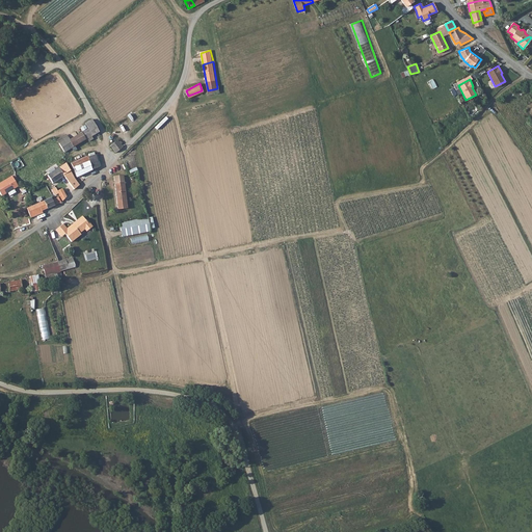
[(92,120),(85,124),(88,129),(92,135),(100,131),(92,120)]
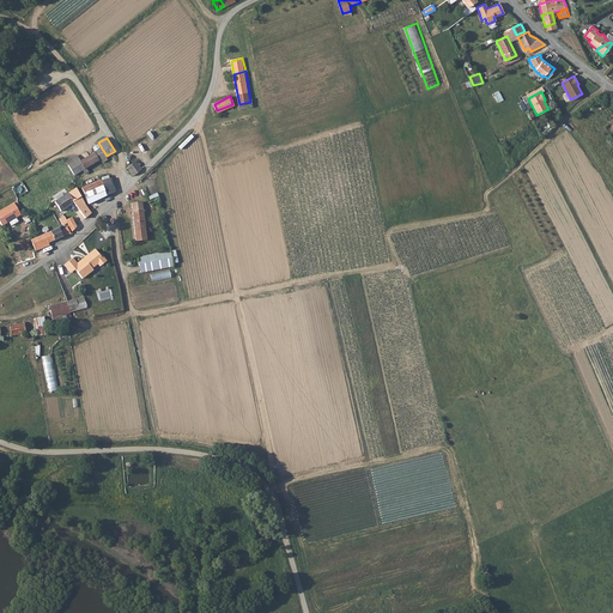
[(107,156),(102,149),(96,152),(101,159),(102,159),(104,162),(108,159),(107,156)]
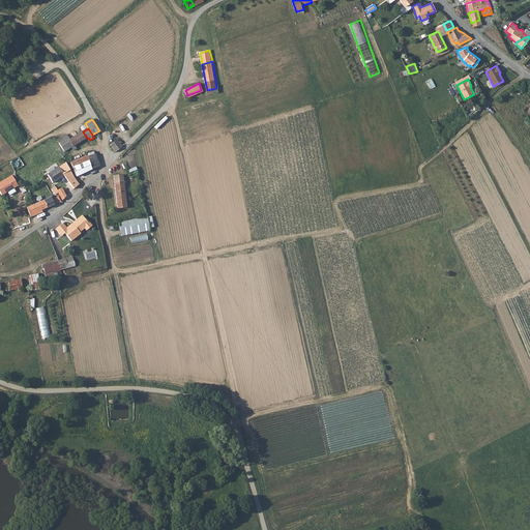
[(74,146),(87,138),(83,131),(78,135),(76,131),(67,137),(74,146)]
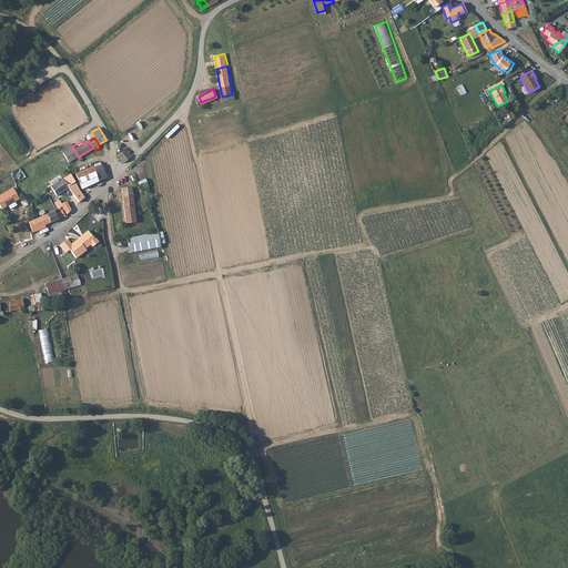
[(69,163),(79,156),(72,146),(71,144),(61,150),(69,163)]
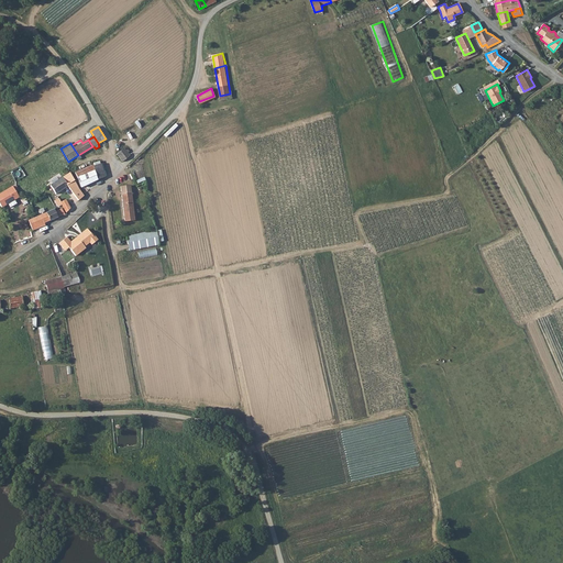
[(131,154),(125,146),(122,150),(118,153),(123,162),(131,154)]
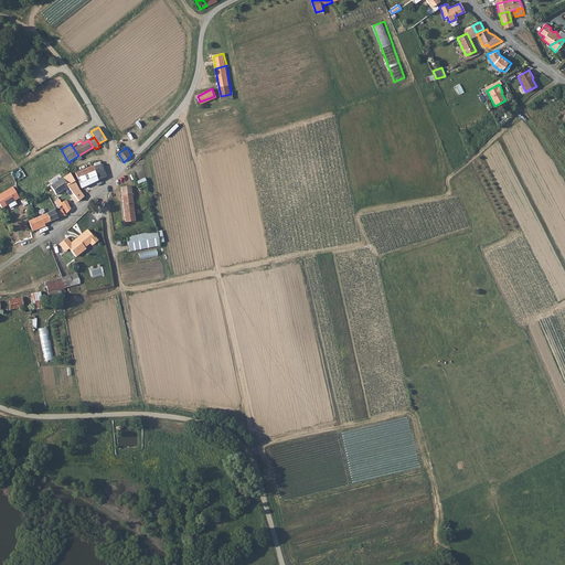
[(102,163),(94,167),(97,180),(105,177),(102,163)]
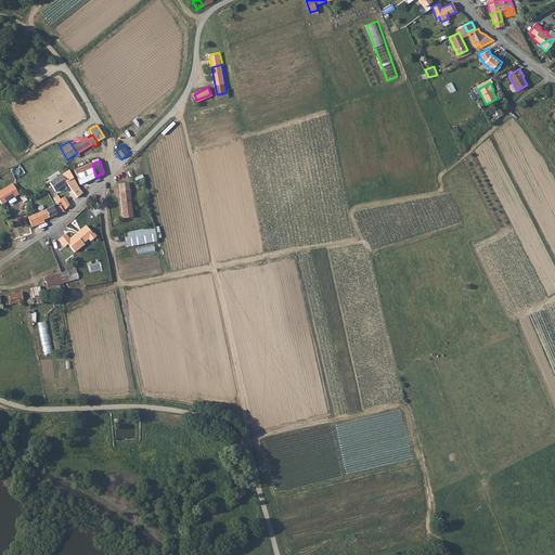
[(80,184),(95,177),(92,164),(76,172),(80,184)]
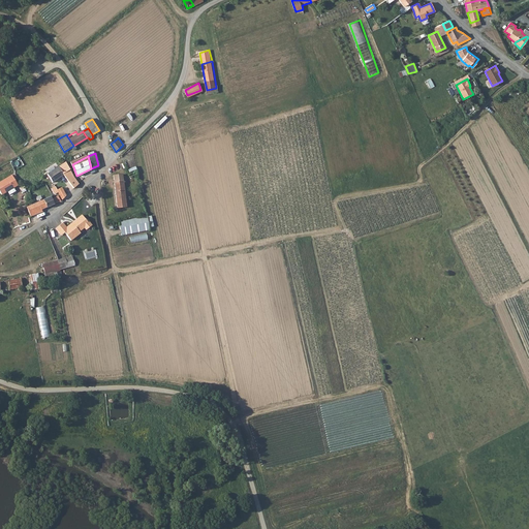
[(79,185),(66,162),(48,174),(53,182),(63,175),(73,188),(79,185)]
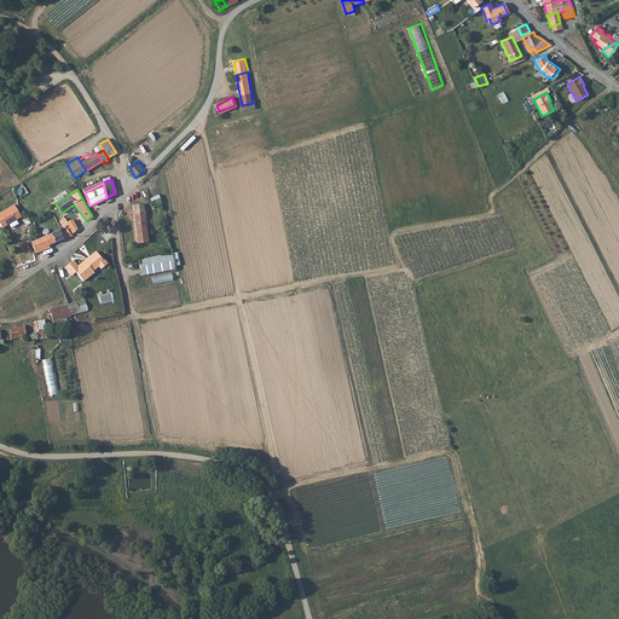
[(133,206),(134,213),(145,212),(145,203),(133,206)]
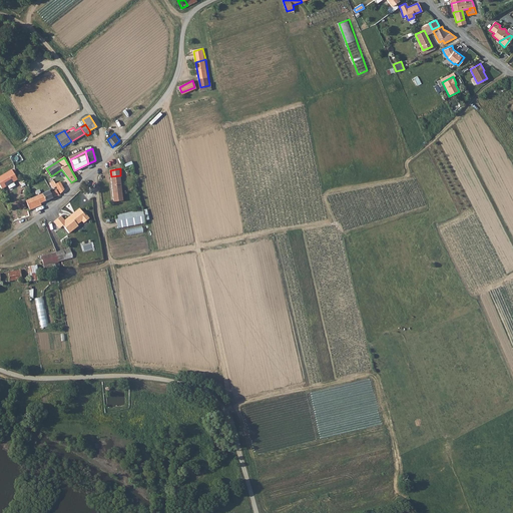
[(0,179),(0,183),(4,189),(18,179),(13,171),(0,179)]
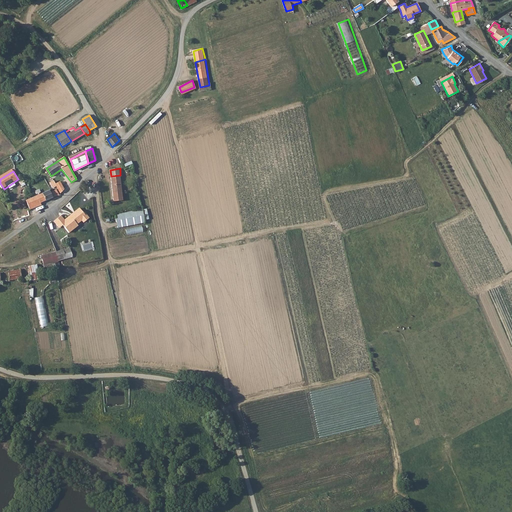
[(123,200),(120,175),(111,176),(114,200),(123,200)]
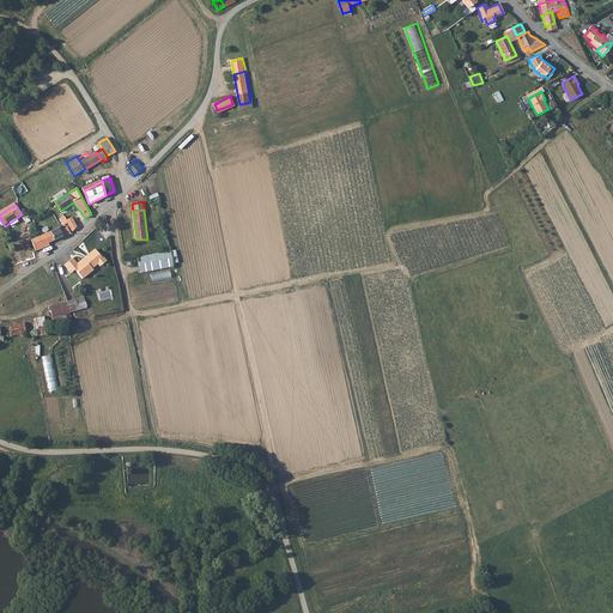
[(78,226),(72,219),(67,223),(73,230),(78,226)]
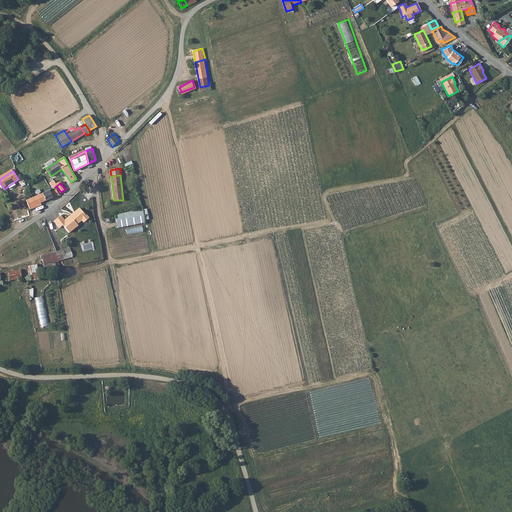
[(31,210),(42,205),(41,203),(59,194),(56,189),(51,192),(49,189),(26,200),(31,210)]
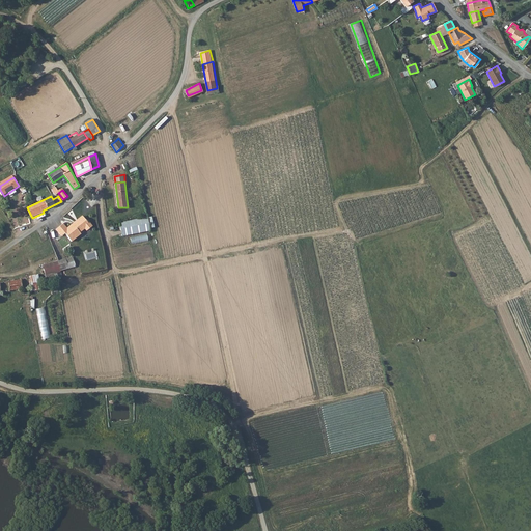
[(62,223),(55,228),(60,235),(64,233),(71,242),(80,234),(79,232),(84,229),(85,231),(92,226),(87,219),(86,220),(82,216),(66,227),(62,223)]
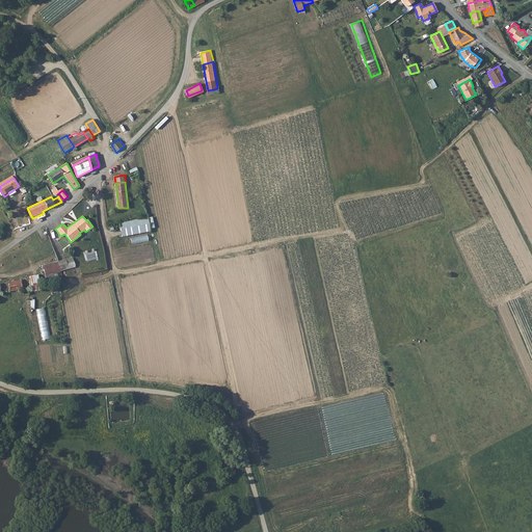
[(123,237),(152,232),(151,224),(155,223),(153,216),(121,222),(123,237)]
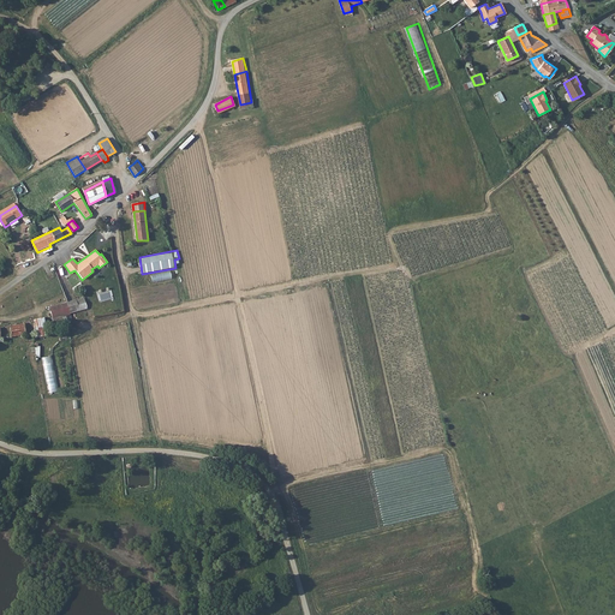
[(84,297),(69,303),(72,312),(89,306),(84,297)]
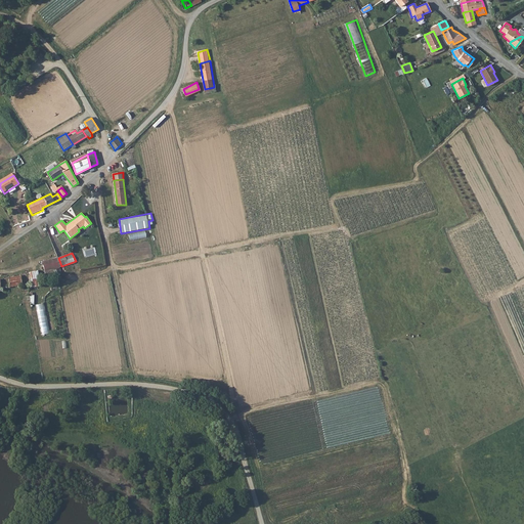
[(61,266),(58,258),(43,262),(45,271),(61,266)]
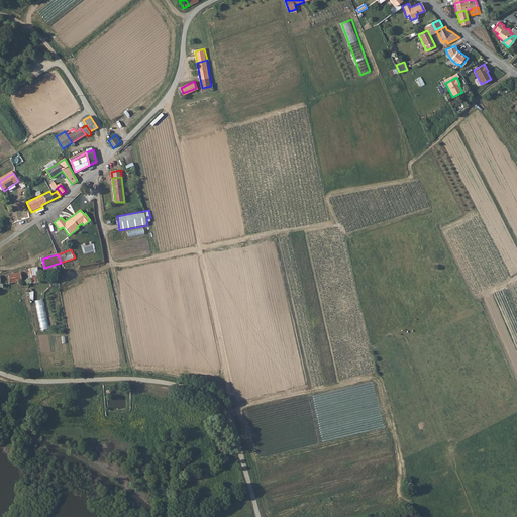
[(22,272),(23,282),(31,280),(29,271),(22,272)]
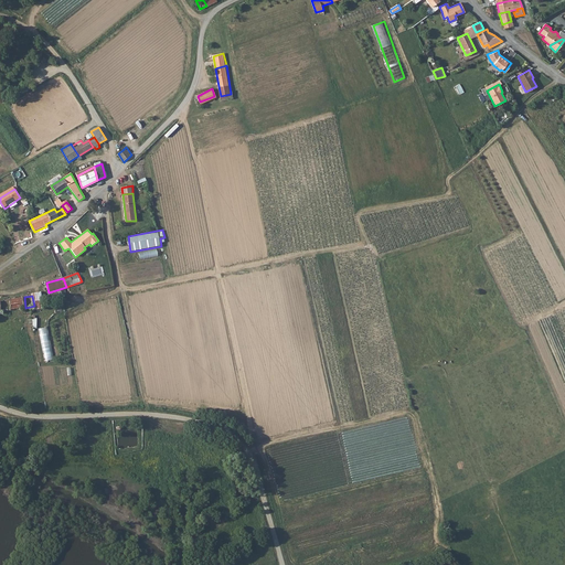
[(11,309),(25,308),(24,297),(13,298),(1,299),(1,300),(1,310),(11,309)]
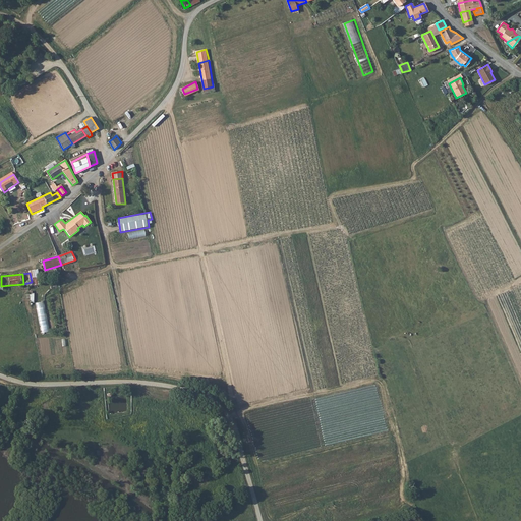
[(46,302),(38,302),(41,333),(50,332),(46,302)]
